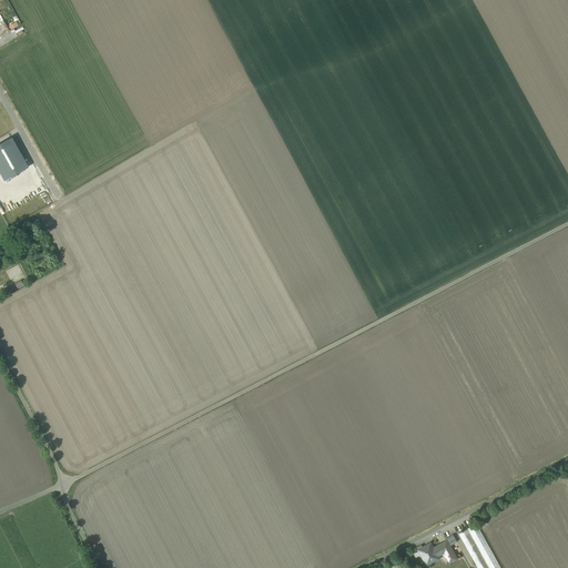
[(11,138),(0,143),(0,174),(3,181),(28,168),(11,138)]
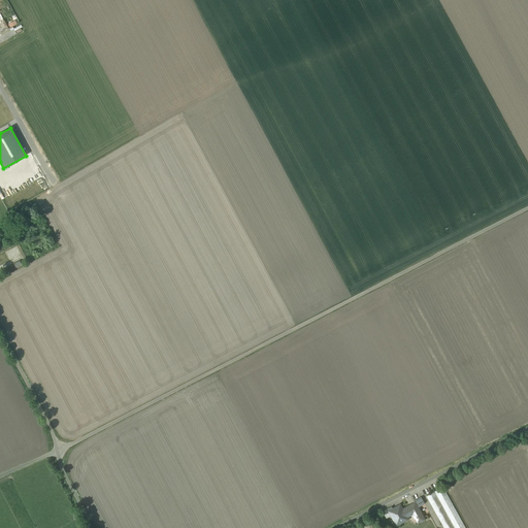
[(465,527),(442,487),(426,496),(443,527),(465,527)]
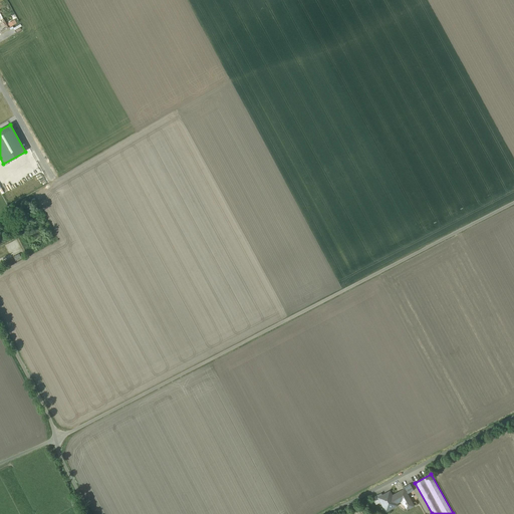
[(403,488),(404,490),(407,494),(414,491),(410,484),(403,488)]
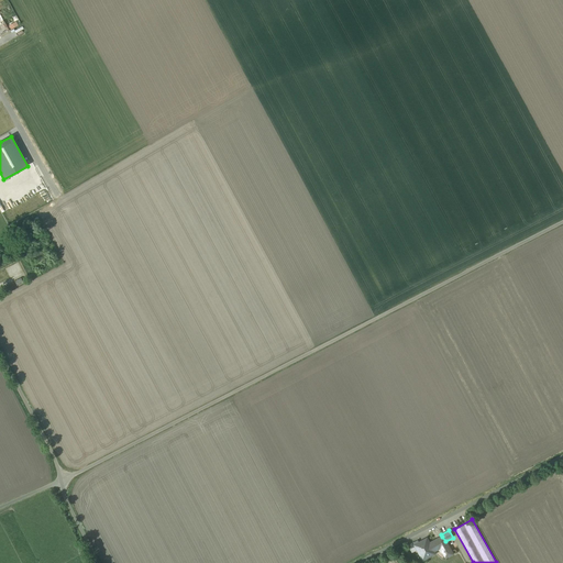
[(442,537),(428,544),(432,552),(433,552),(440,548),(445,558),(453,554),(445,541),(442,537)]
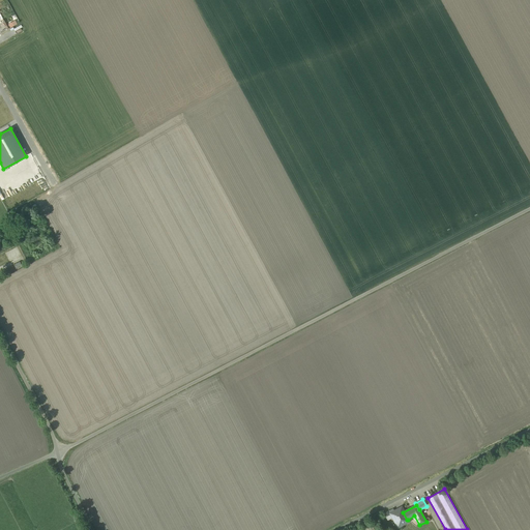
[(409,522),(408,520),(407,520),(403,512),(401,508),(394,511),(393,508),(384,513),(386,518),(391,514),(399,527),(409,522)]
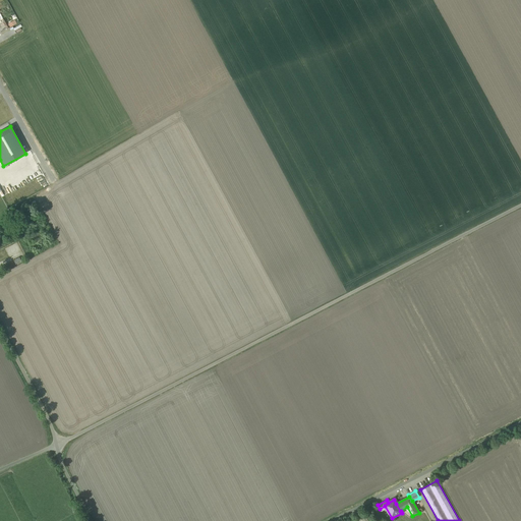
All buildings are outlined.
